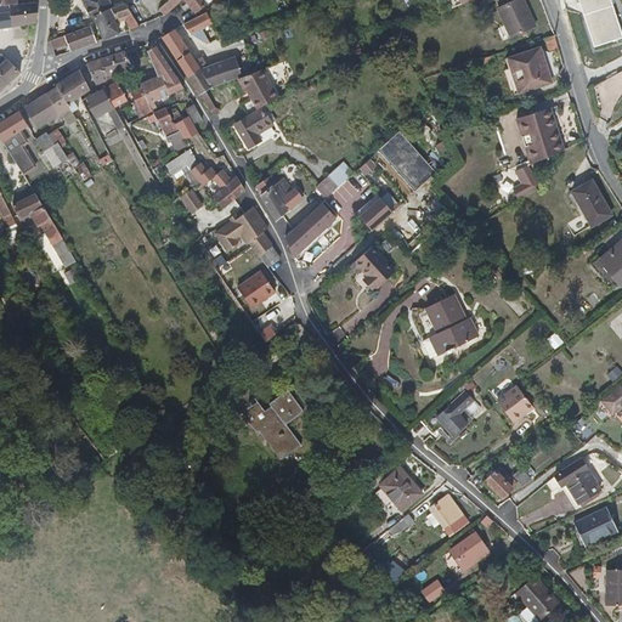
[(113,9),(108,0),(83,0),(91,17),(95,16),(113,9)]
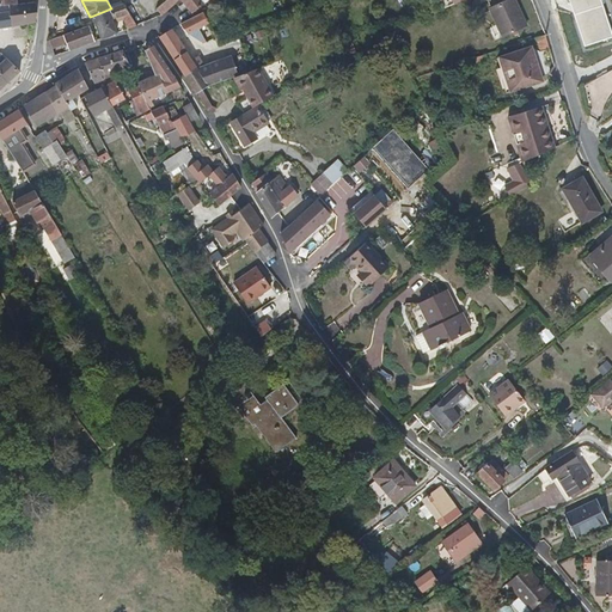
[(163,16),(181,0),(166,0),(157,8),(163,16)]
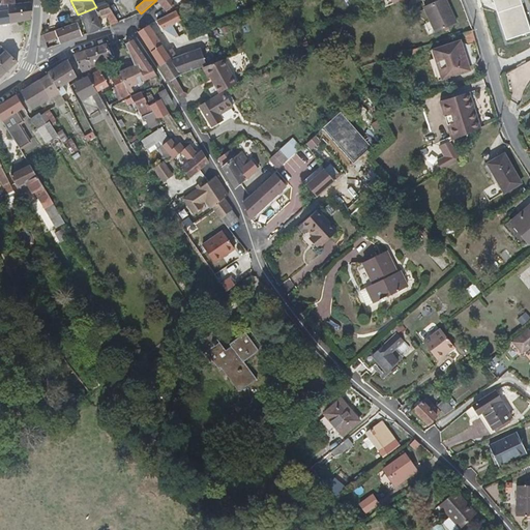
[(156,0),(167,11),(180,0),(156,0)]
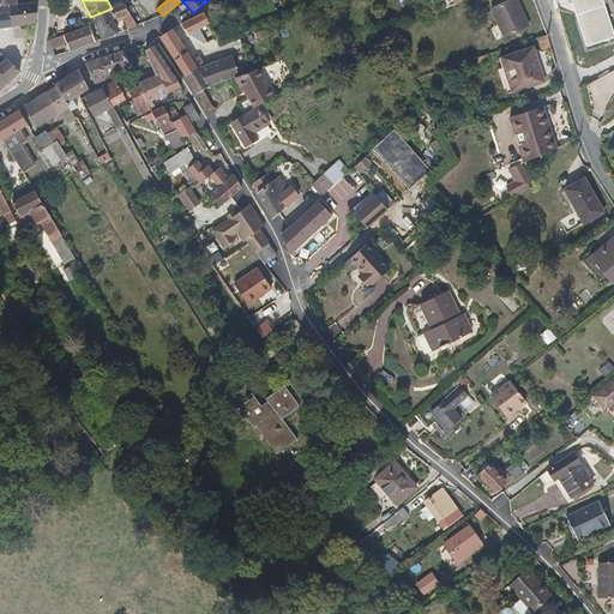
[(529,26),(516,0),(509,0),(492,8),(506,37),(529,26)]
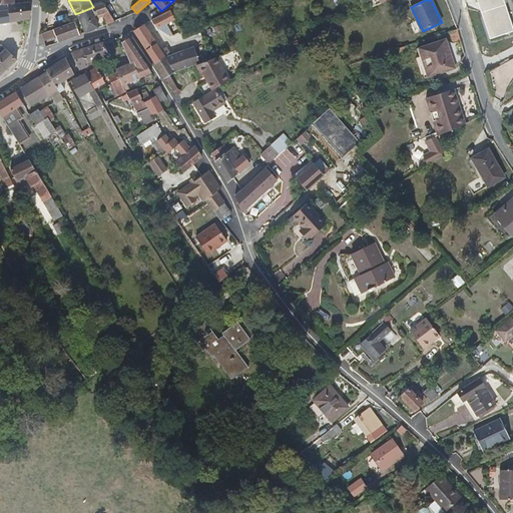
[(476,0),(486,40),(512,34),(503,0),(476,0)]
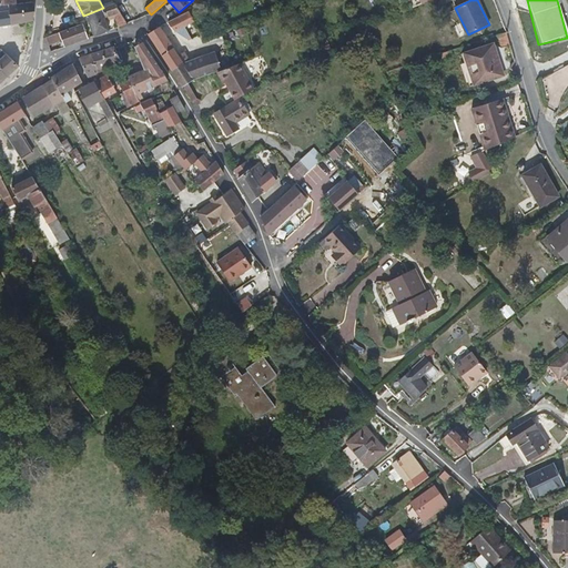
[(33,12),(34,3),(23,4),(24,21),(33,20),(33,12)]
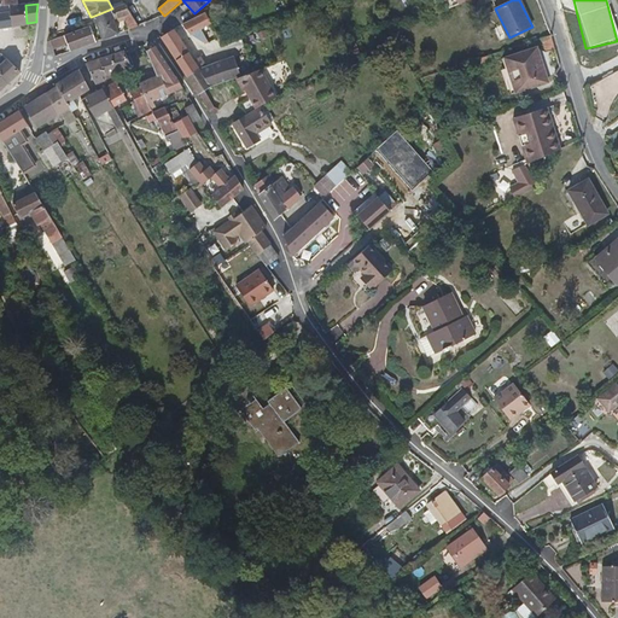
[(128,30),(138,25),(124,4),(112,9),(94,16),(104,39),(118,34),(115,24),(124,21),(128,30)]
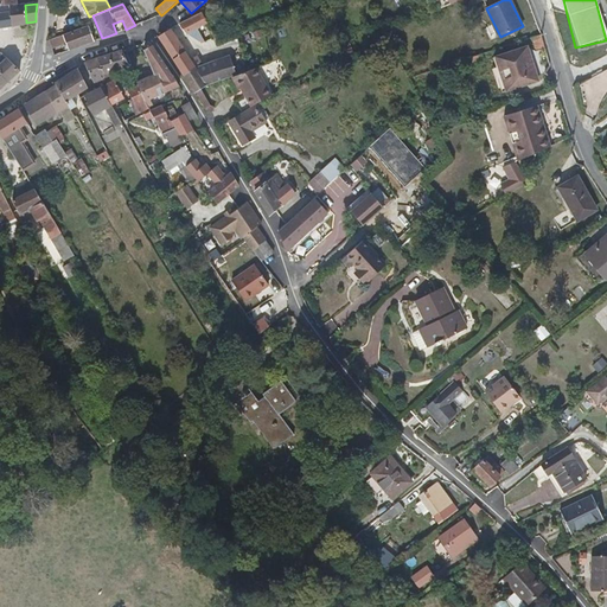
[(11,12),(12,25),(26,23),(25,5),(17,6),(10,6),(11,12)]
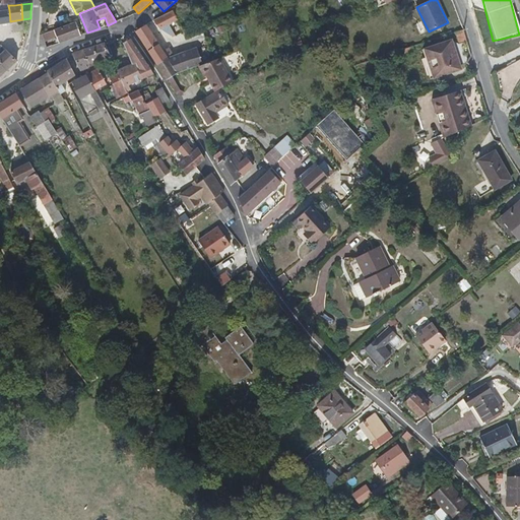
[(0,11),(0,22),(10,21),(9,10),(0,11)]
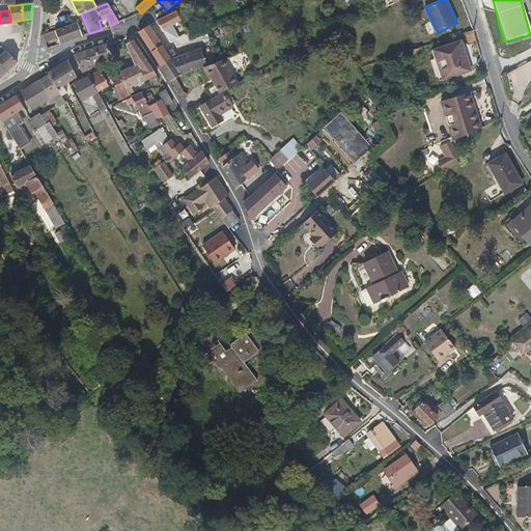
[(176,10),(169,15),(158,21),(163,28),(173,35),(177,33),(173,24),(182,19),(176,10)]
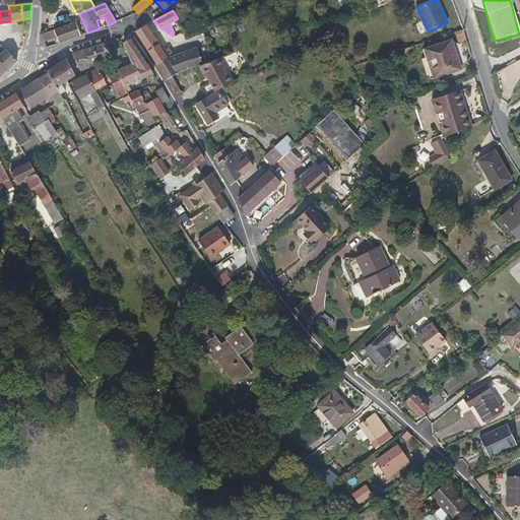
[(57,38),(59,44),(81,36),(75,21),(54,29),(57,38)]
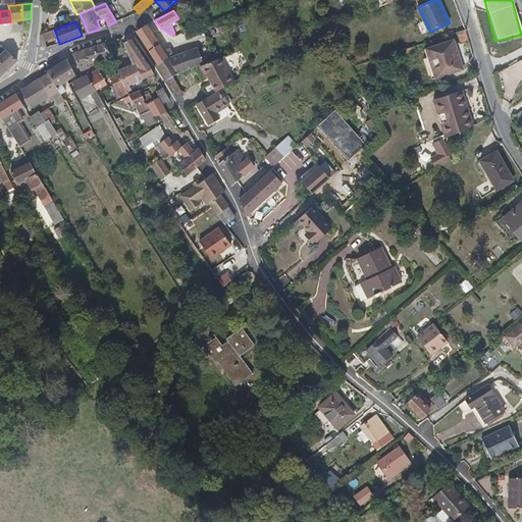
[(160,44),(148,24),(137,32),(150,50),(160,44)]
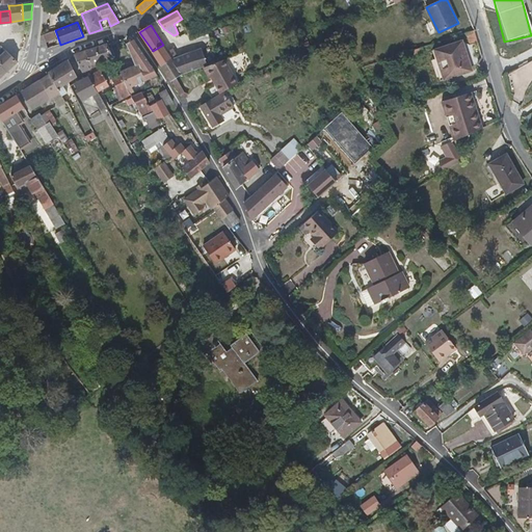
[(55,30),(44,35),(47,43),(58,38),(55,30)]
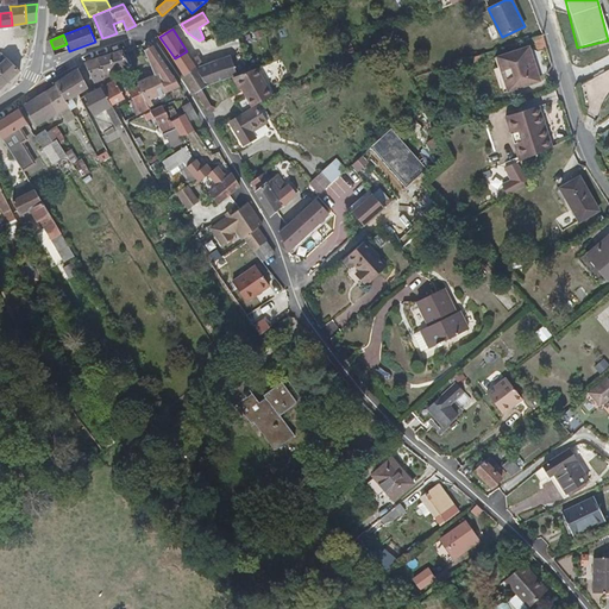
[(540,49),(547,46),(544,35),(534,38),(539,49),(540,49)]
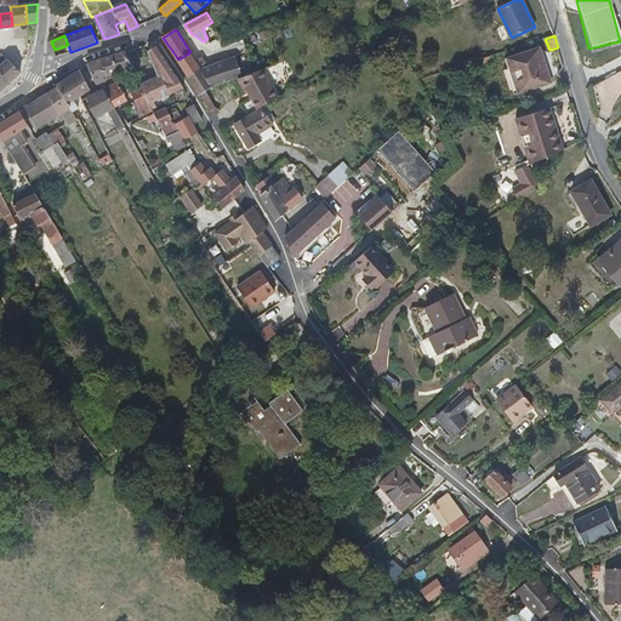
[(349,43),(355,58),(362,55),(355,40),(349,43)]
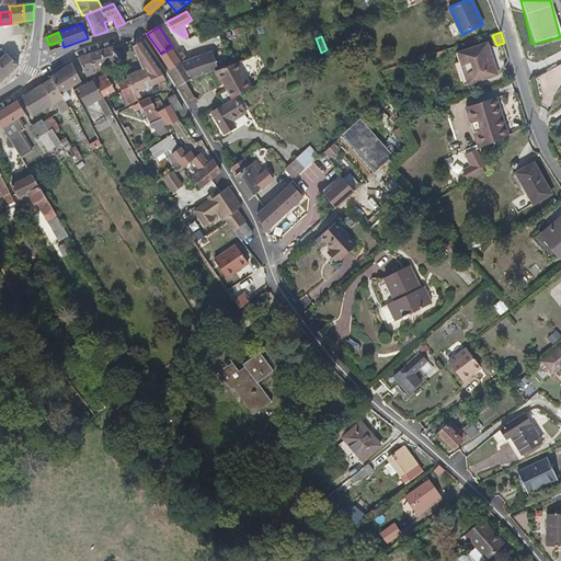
[(46,37),(43,38),(42,50),(48,53),(52,52),(49,45),(46,37)]
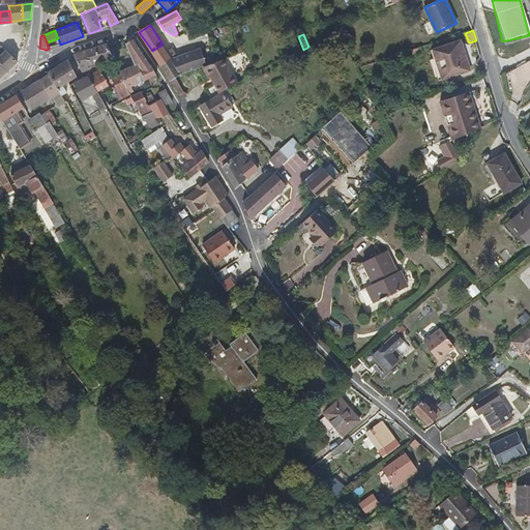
[(134,39),(127,42),(125,43),(129,53),(136,64),(145,81),(156,76),(147,60),(134,39)]
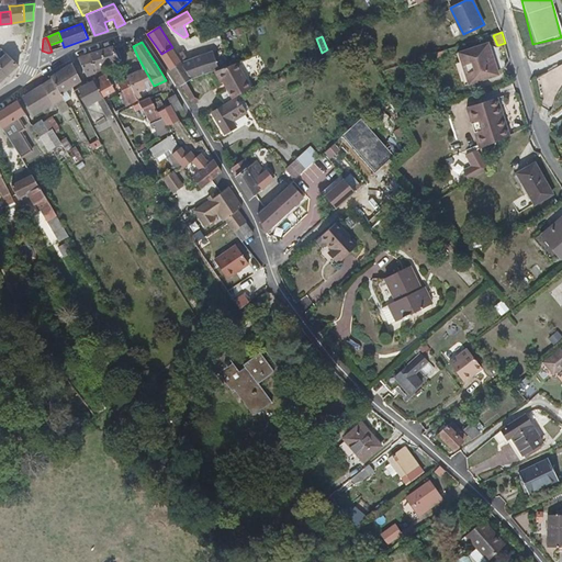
[(473,42),(428,56),(430,60),(474,46),(473,42)]
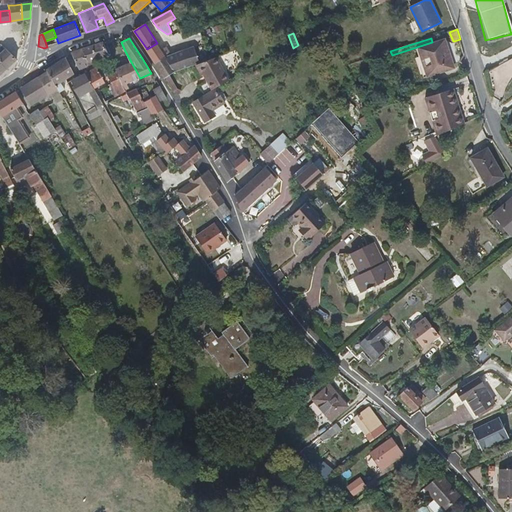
[(445,40),(420,48),(429,77),(454,69),(445,40)]
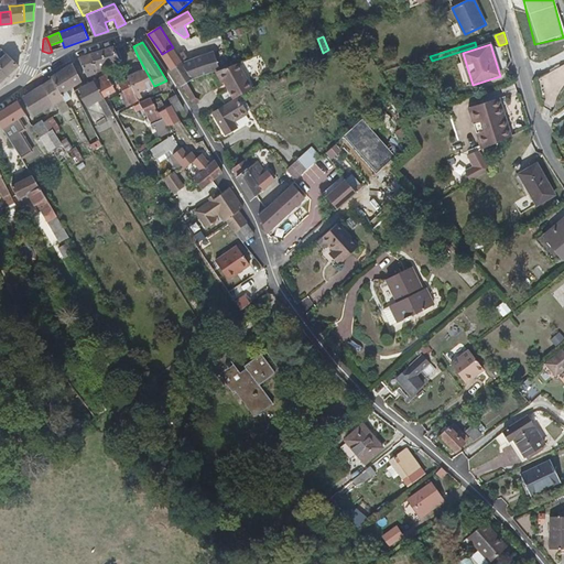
[(120,62),(114,46),(91,54),(97,68),(101,67),(120,62)]
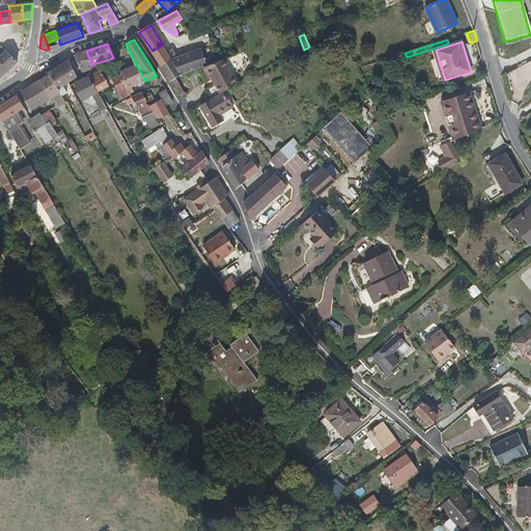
[(163,45),(152,51),(151,52),(160,65),(172,59),(163,45)]
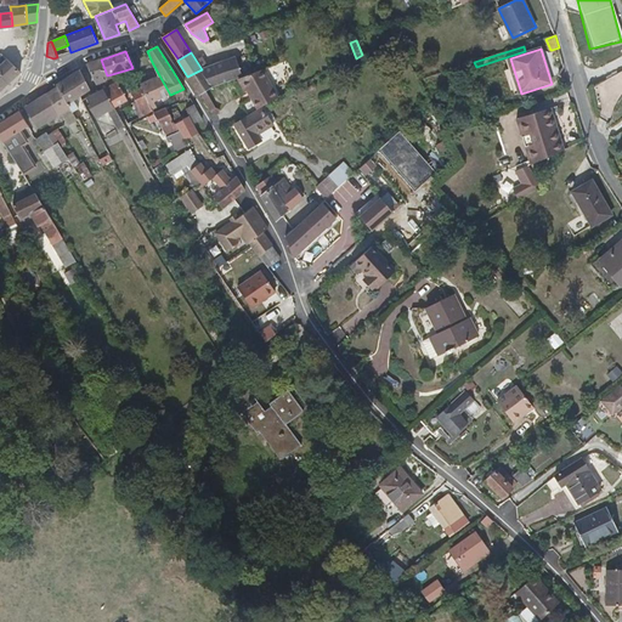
[(0,77),(6,85),(20,72),(3,56),(0,57),(0,77)]
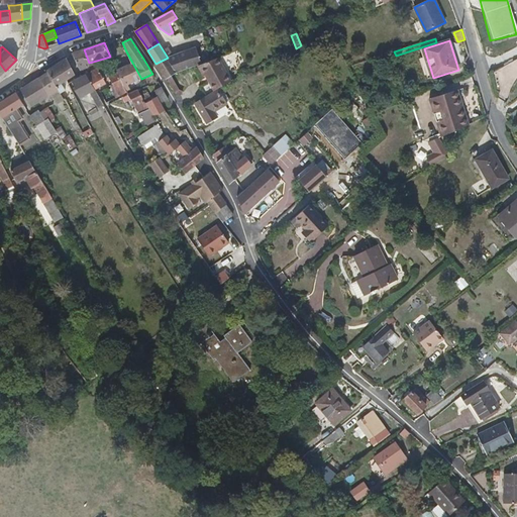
[(202,65),(196,46),(185,50),(168,58),(177,73),(197,67),(202,65)]
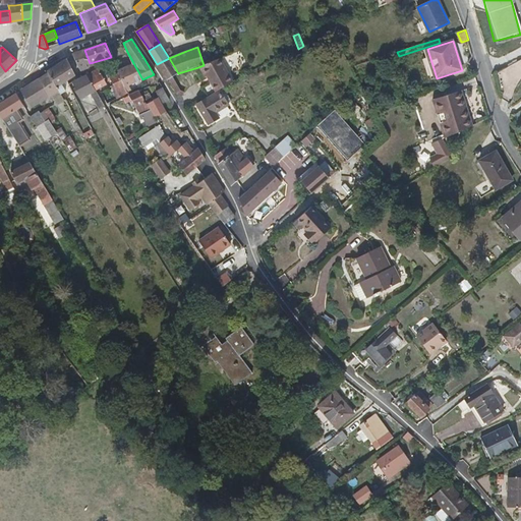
[(90,63),(84,50),(72,53),(80,72),(88,69),(88,68),(87,64),(90,63)]
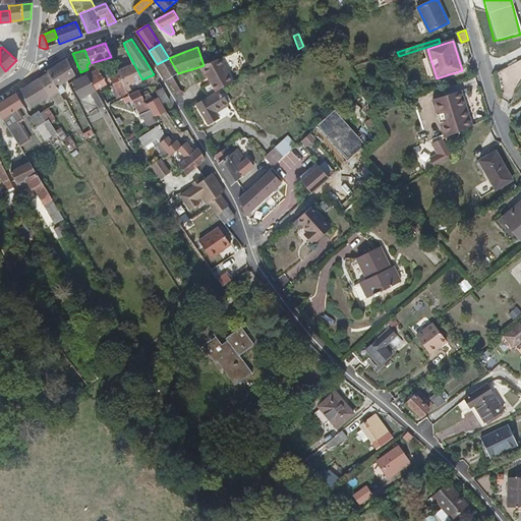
[(178,73),(169,58),(157,64),(167,79),(178,73)]
